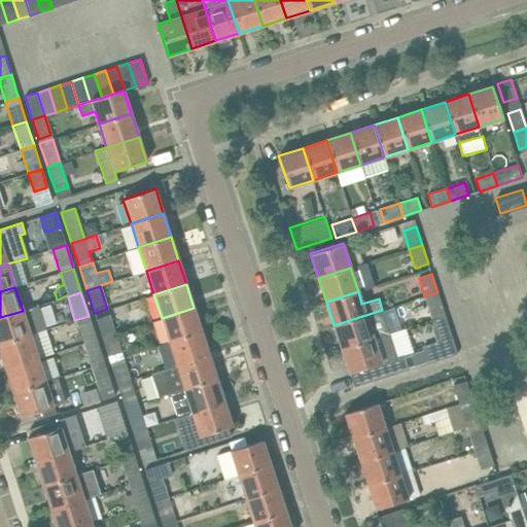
[(437,292),(424,296),(430,315),(443,311),(437,292)]
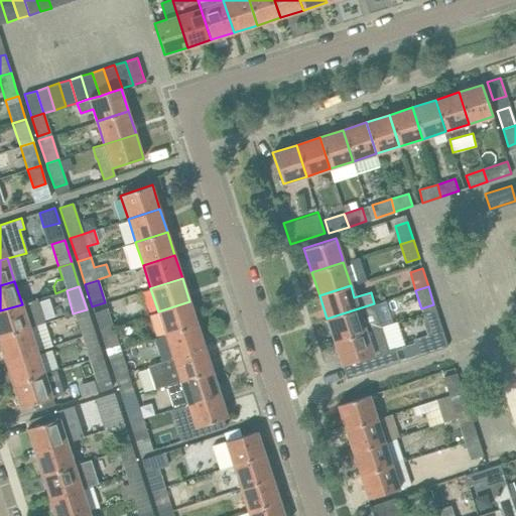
[(0,310),(0,337),(29,328),(45,323),(37,299),(22,304),(0,310)]
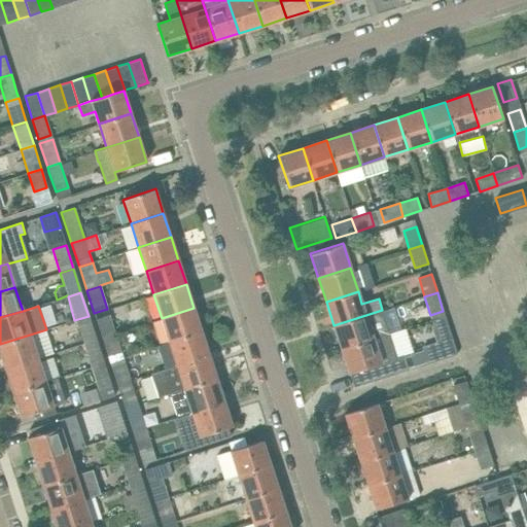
[(201,331),(194,308),(162,318),(169,342),(191,335),(201,331)]
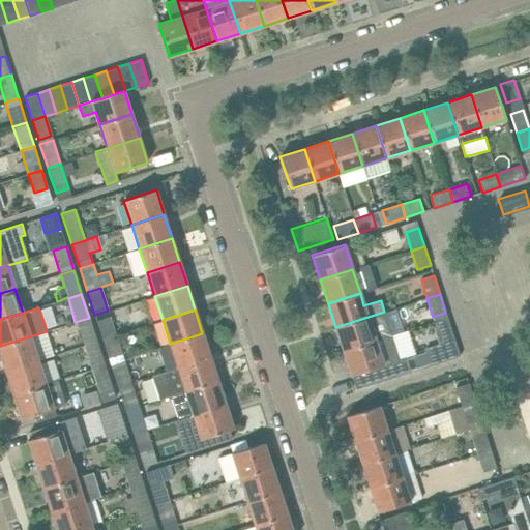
[(391,335),(384,312),(335,327),(343,351),(391,335)]
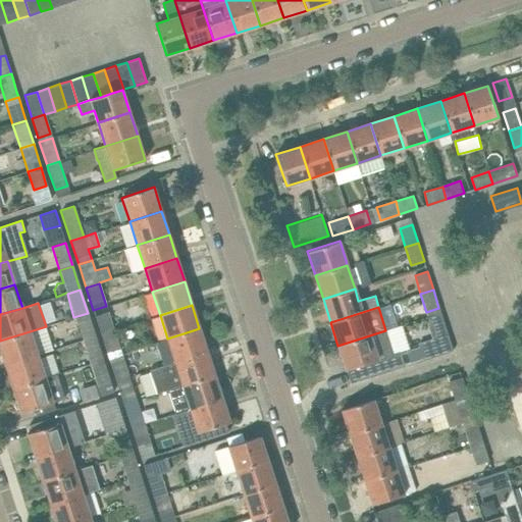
[(101,334),(113,329),(108,312),(95,316),(101,334)]
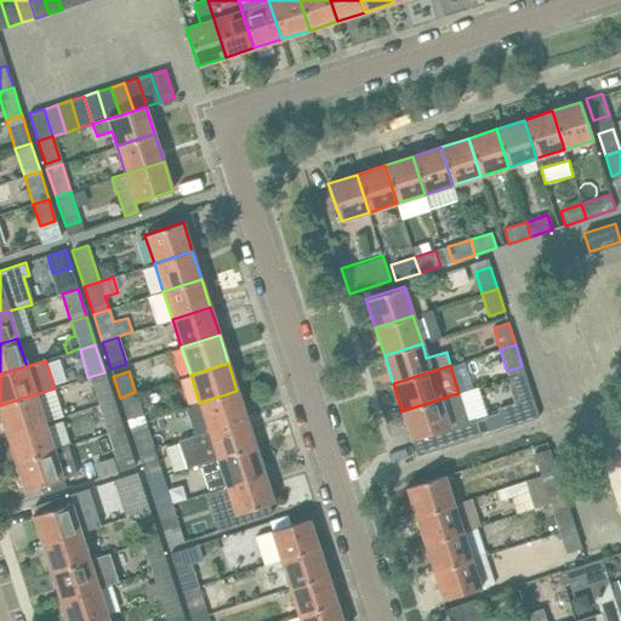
[(91,388),(78,393),(83,408),(97,403),(97,405),(113,400),(104,372),(87,377),(91,388)]
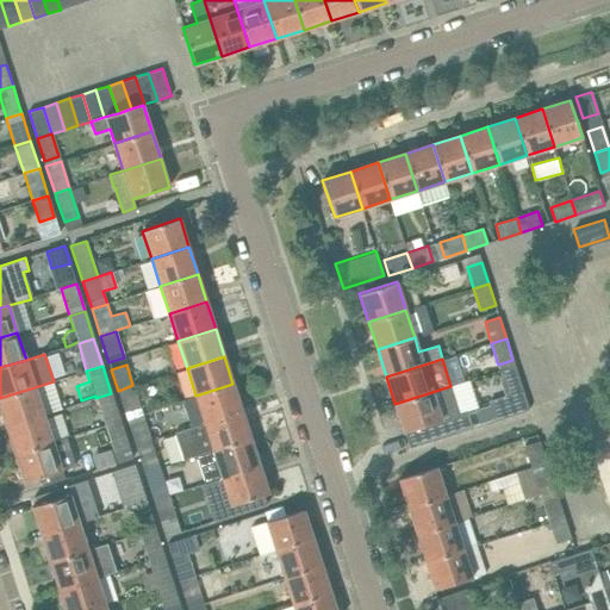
[(524,393),(517,372),(503,377),(509,398),(524,393)]
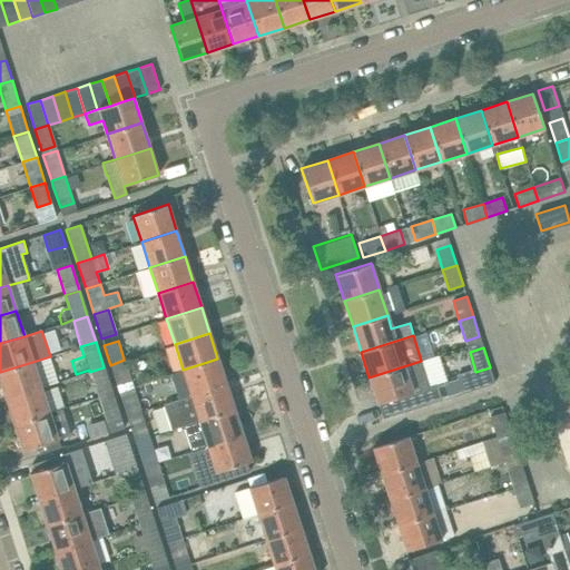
[(207,362),(183,370),(169,374),(178,400),(226,384),(217,359),(207,362)]
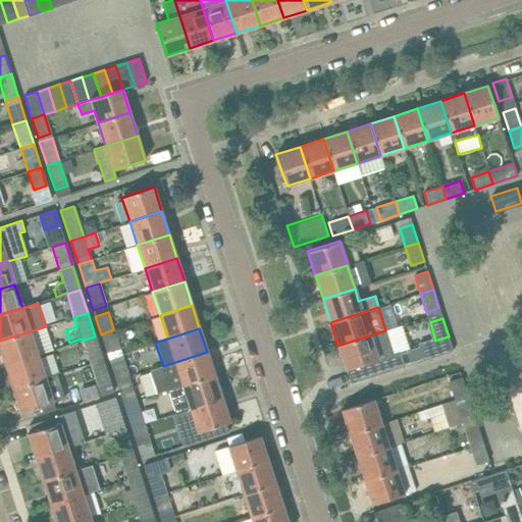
[(109,358),(121,354),(113,329),(101,334),(109,358)]
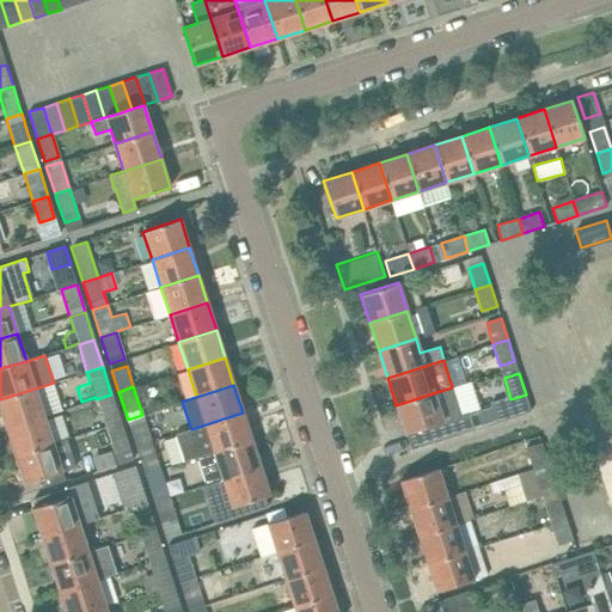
[(396,405),(410,450),(473,429),(467,414),(460,416),(452,387),(396,405)]
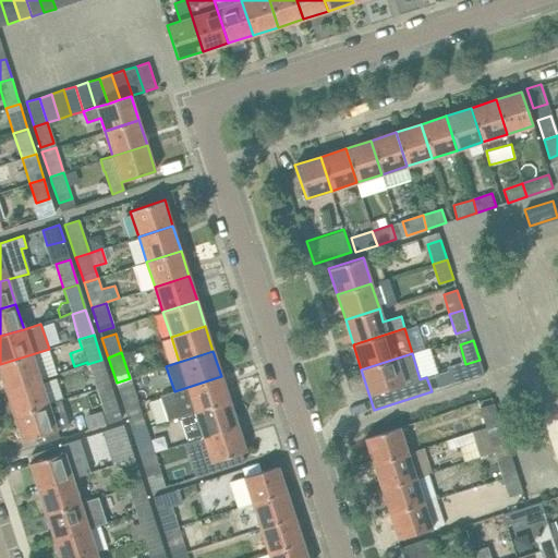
[(40,379),(32,354),(0,364),(0,372),(5,390),(40,379)]
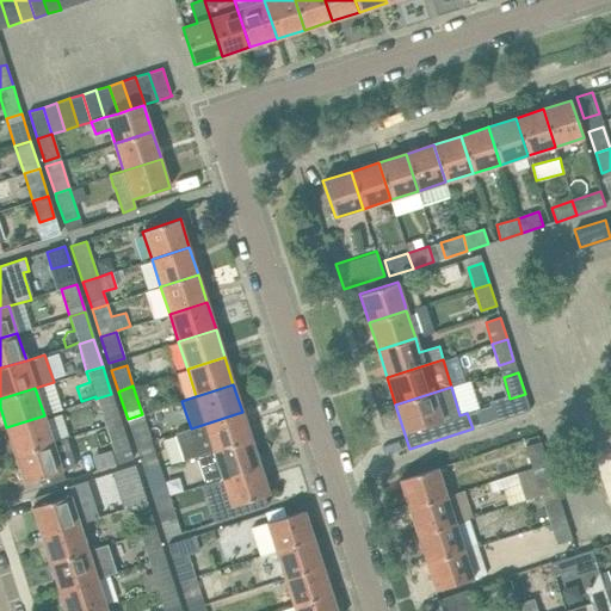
[(93,417),(100,413),(102,419),(117,414),(111,394),(96,399),(97,400),(88,402),(93,417)]
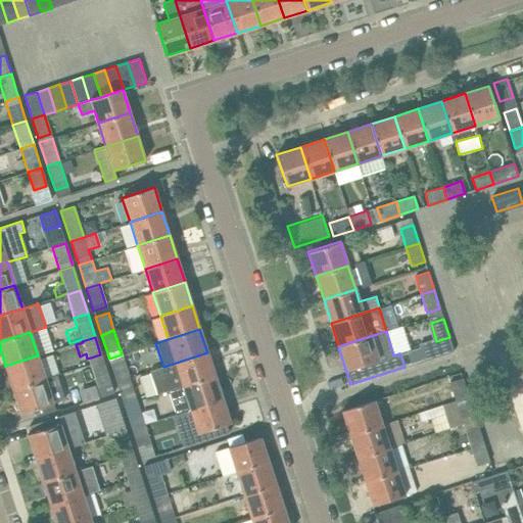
[(420,348),(411,351),(415,364),(424,361),(428,360),(424,347),(420,348)]
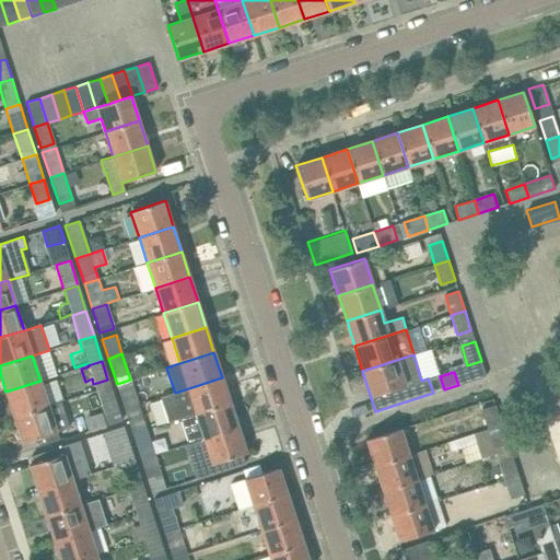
[(175,393),(161,397),(168,422),(181,418),(219,406),(230,401),(222,377),(175,393)]
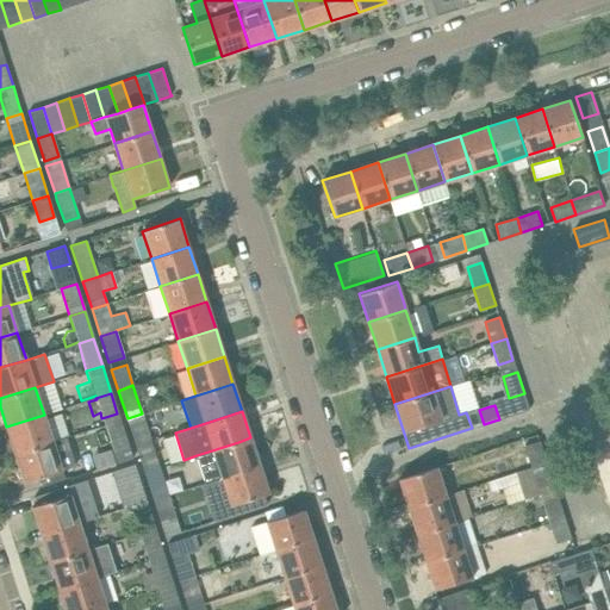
[(136,446),(150,441),(142,414),(128,418),(136,446)]
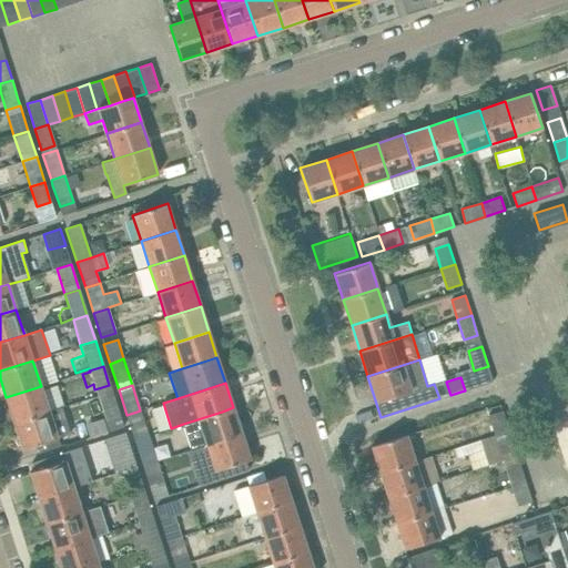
[(49,412),(41,386),(6,397),(14,423),(49,412)]
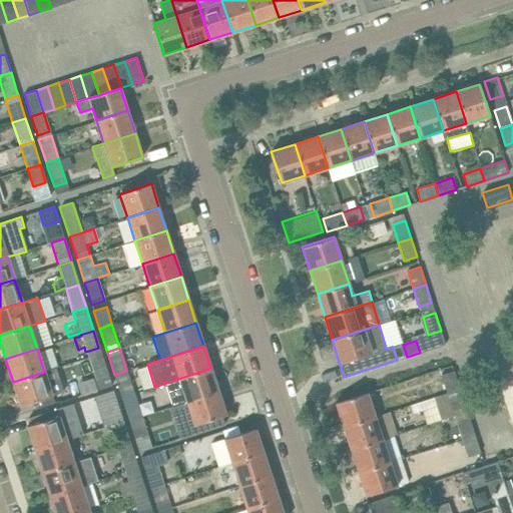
[(96,381),(108,377),(102,359),(90,363),(96,381)]
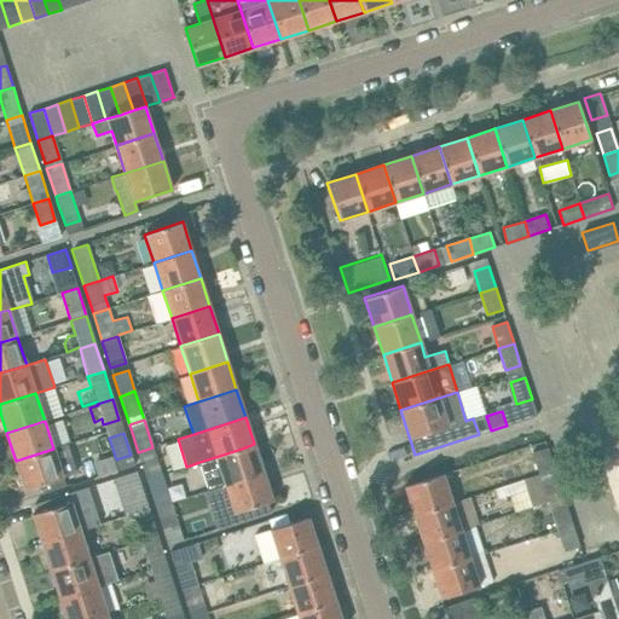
[(16,461),(24,490),(76,473),(68,444),(53,449),(16,461)]
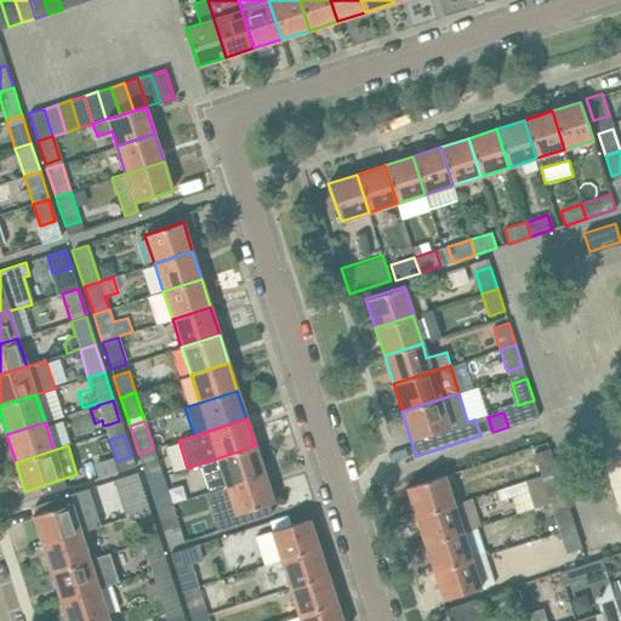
[(255,445),(243,450),(200,463),(210,491),(226,486),(265,473),(255,445)]
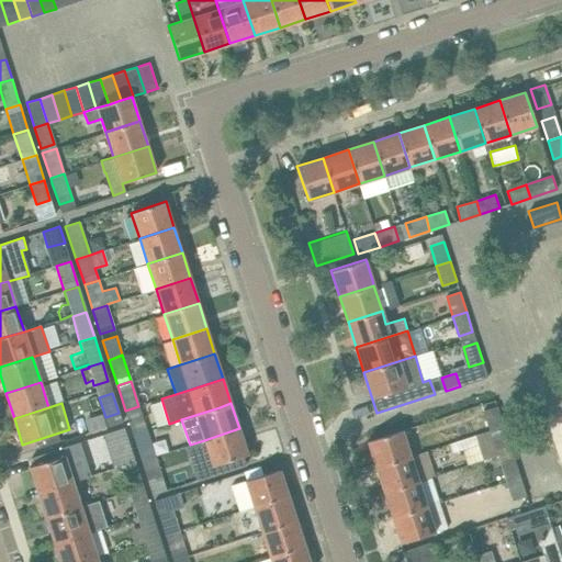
[(134,436),(147,431),(138,406),(125,411),(134,436)]
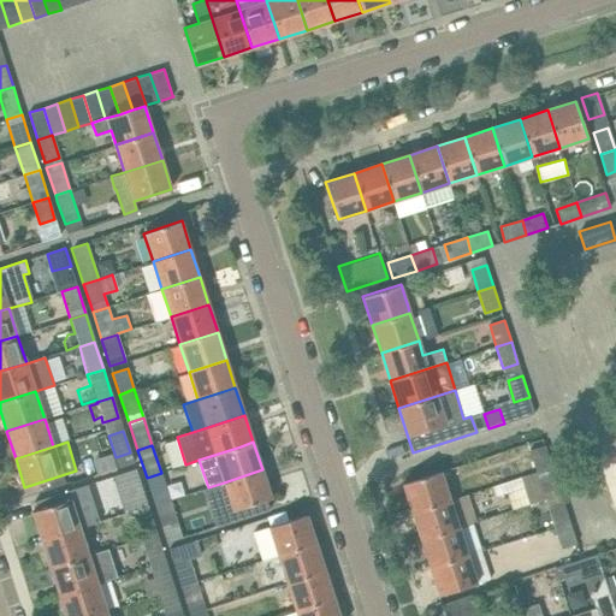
[(537,472),(551,467),(545,445),(529,450),(537,472)]
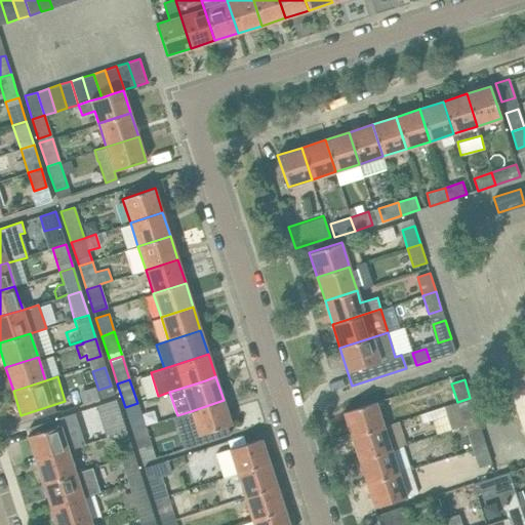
[(470,398),(457,402),(463,420),(476,416),(470,398)]
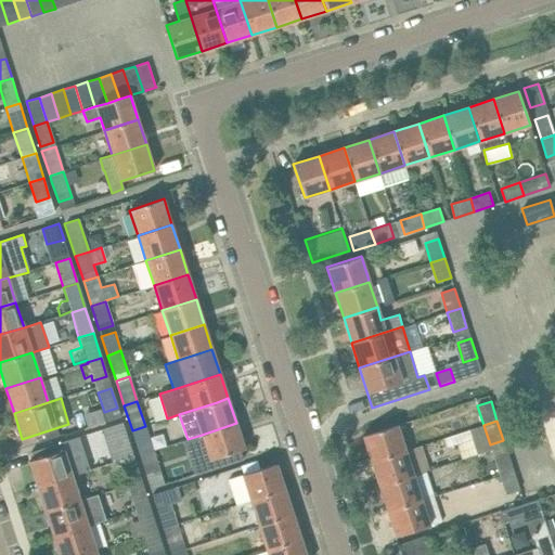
[(236,423),(202,435),(210,460),(244,449),(236,423)]
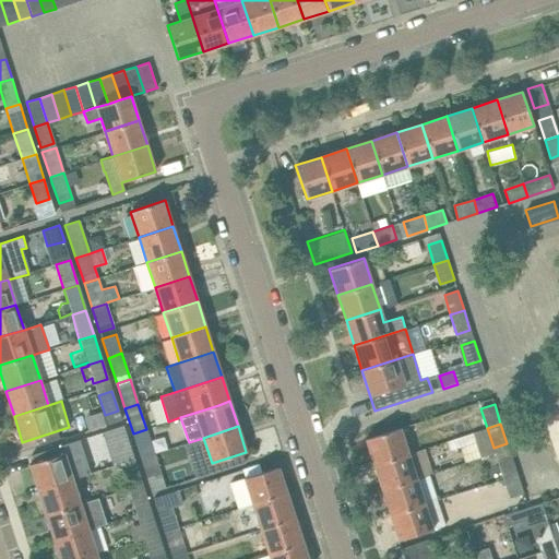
[(114,443),(117,454),(113,455),(115,465),(120,463),(133,459),(123,428),(95,438),(98,448),(114,443)]
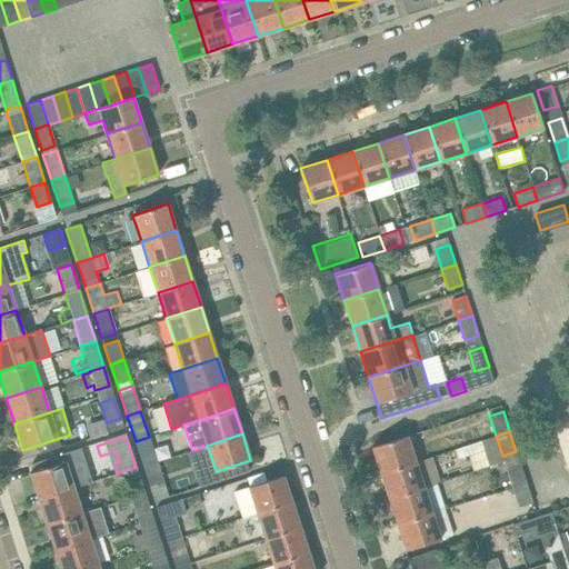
[(380,472),(416,461),(407,436),(372,447),(380,472)]
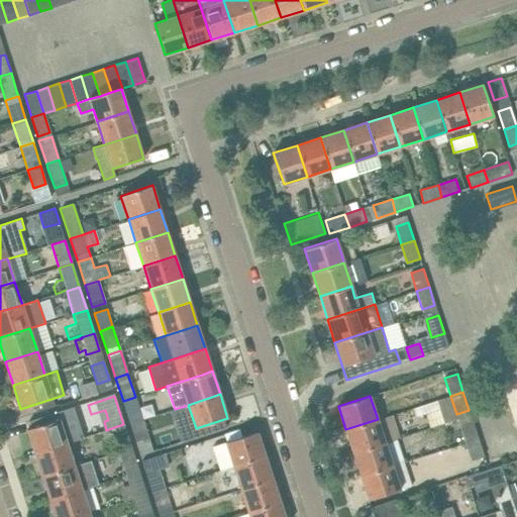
[(130,424),(142,420),(135,397),(123,401),(130,424)]
